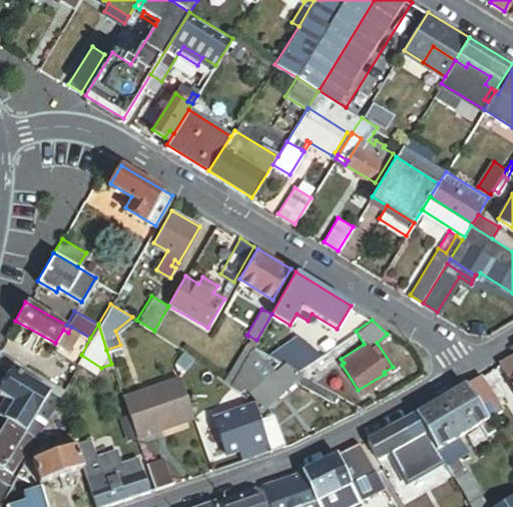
[(298,370),(322,354),(297,334),(271,351),(298,370)]
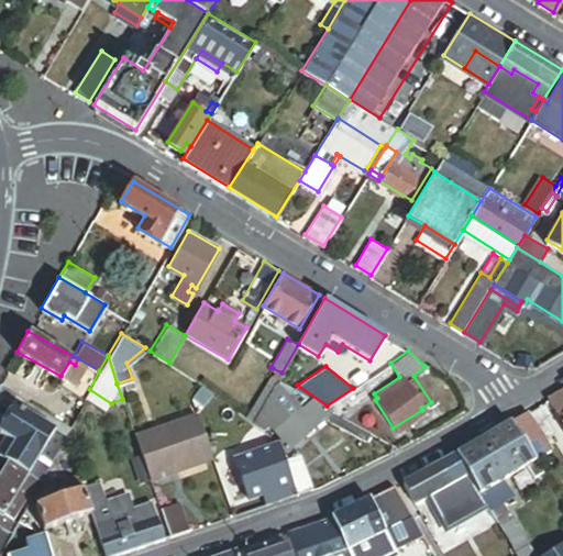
[(278,377),(282,373),(273,368),(245,415),(253,421),(278,378),(278,377)]
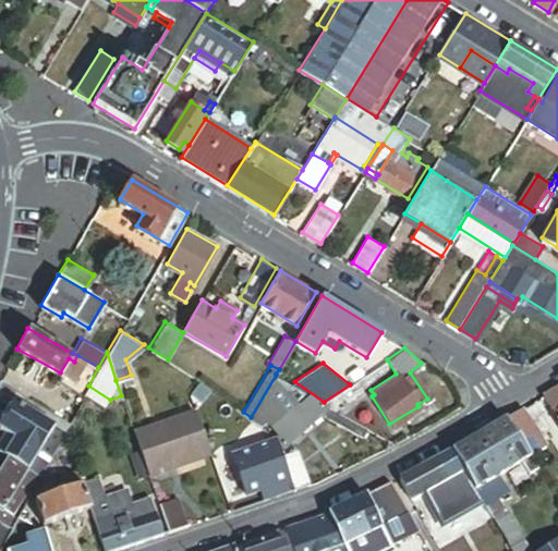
[(290,382),(276,375),(251,417),(259,424),(266,419),(278,433),(275,436),(279,448),(322,409),(326,414),(362,435),(367,426),(338,409),(325,402),(324,402),(290,382)]
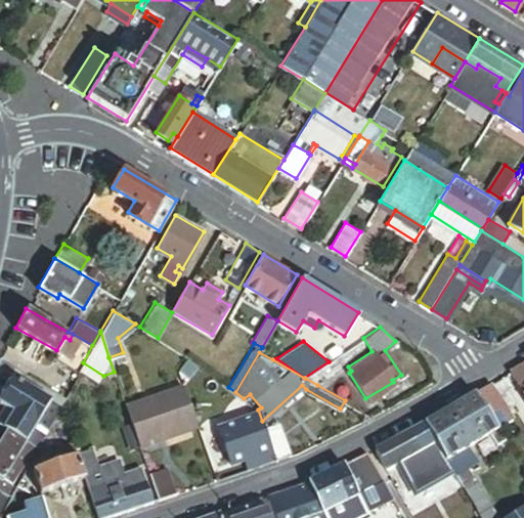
[(337,355),(329,361),(304,378),(305,378),(317,385),(344,363),(337,355)]
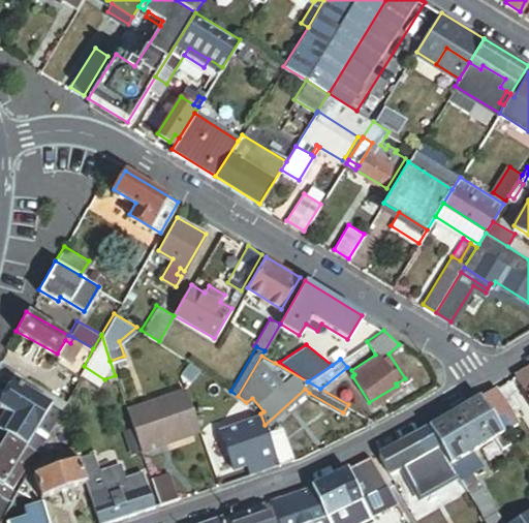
[(38,449),(65,399),(0,363),(0,395),(3,397),(0,401),(0,405),(4,408),(13,413),(4,429),(35,447),(38,449)]
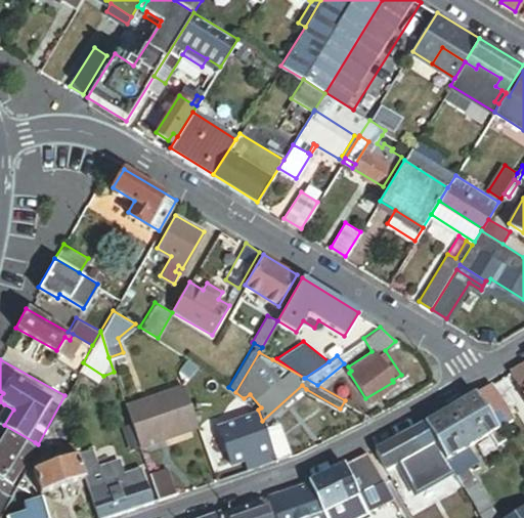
[(244,398),(235,392),(228,387),(221,381),(216,383),(185,359),(178,369),(183,383),(184,388),(206,383),(247,415),(254,406),(244,398)]
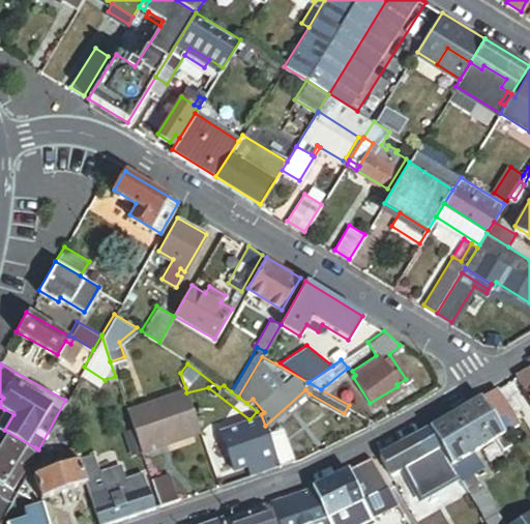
[(529,364),(517,373),(529,395),(529,364)]
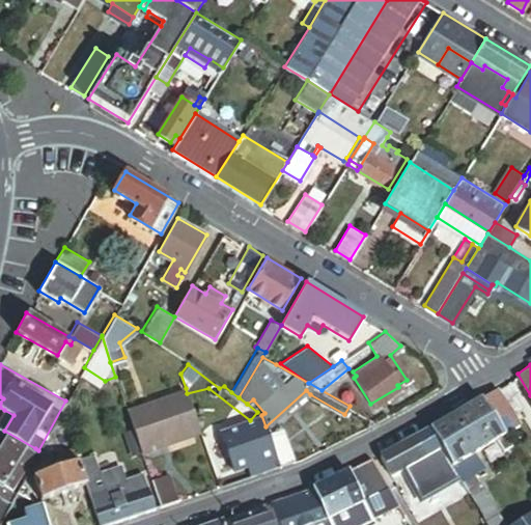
[(187,393),(186,388),(127,409),(141,450),(199,431),(187,393)]
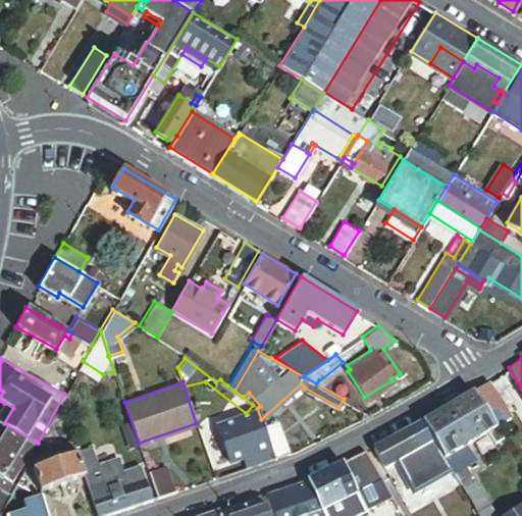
[(500,407),(484,381),(472,389),(488,414),(500,407)]
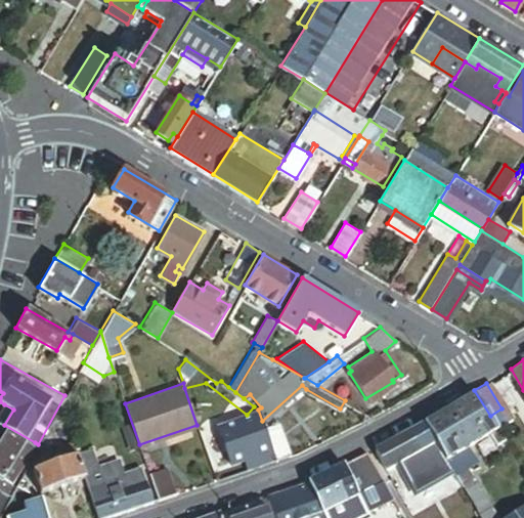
[(490,416),(474,390),(423,420),(451,469),(467,494),(480,487),(464,460),(457,450),(496,426),(490,416)]
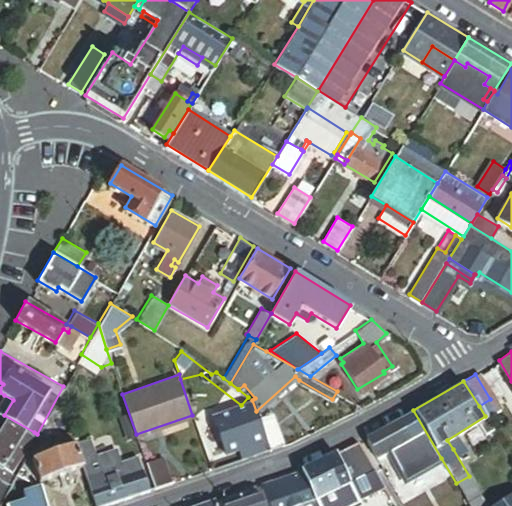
[(4,395),(0,400),(0,413),(4,415),(13,400),(4,395)]
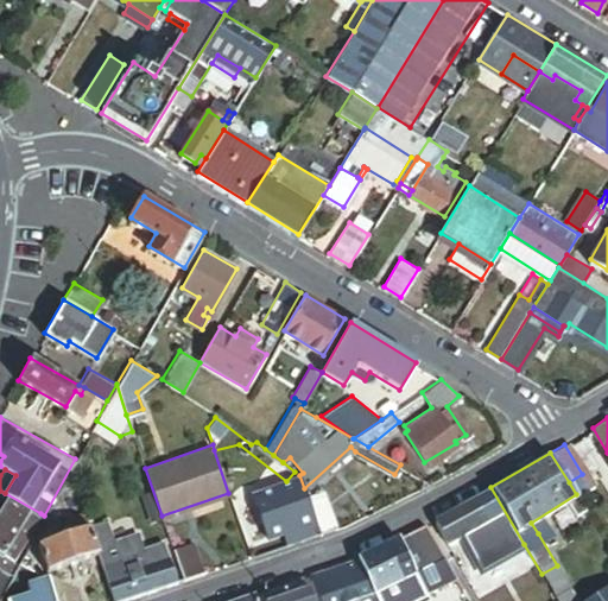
[(229,495),(242,531),(279,519),(266,482),(229,495)]
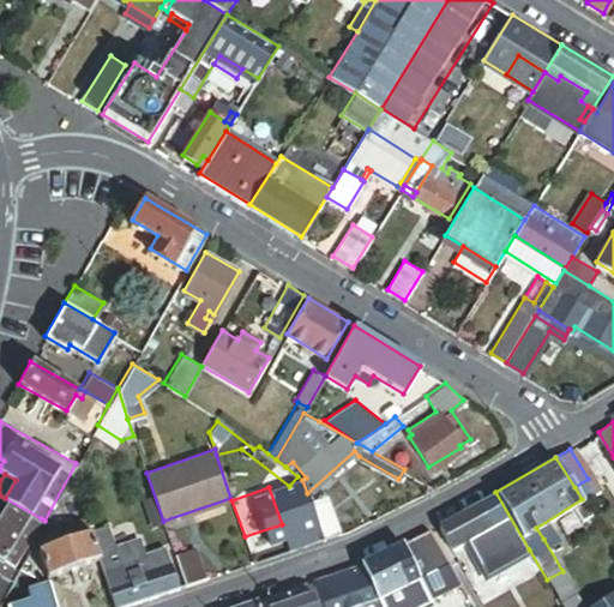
[(529,550),(495,492),(440,523),(452,548),(465,541),(485,575),(529,550)]
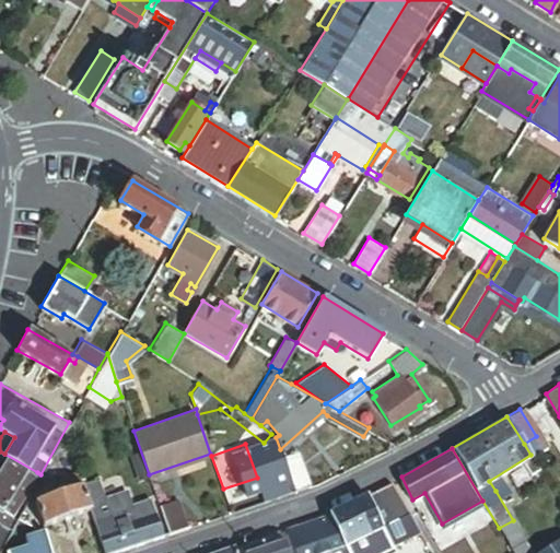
[(282,455),(293,489),(310,483),(298,449),(282,455)]
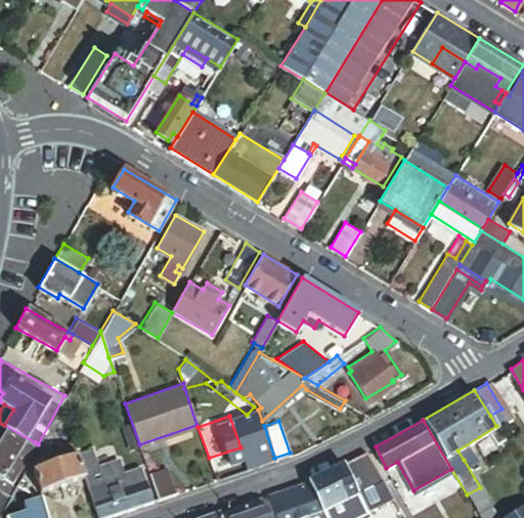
[(0,487),(7,491),(35,442),(4,425),(0,423),(0,487)]
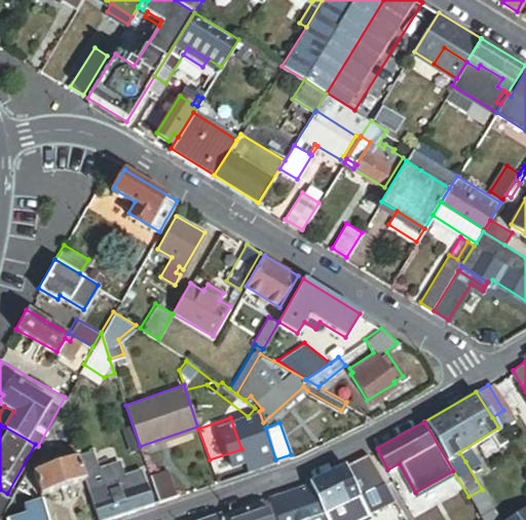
[(504,437),(498,428),(459,452),(465,461),(504,437)]
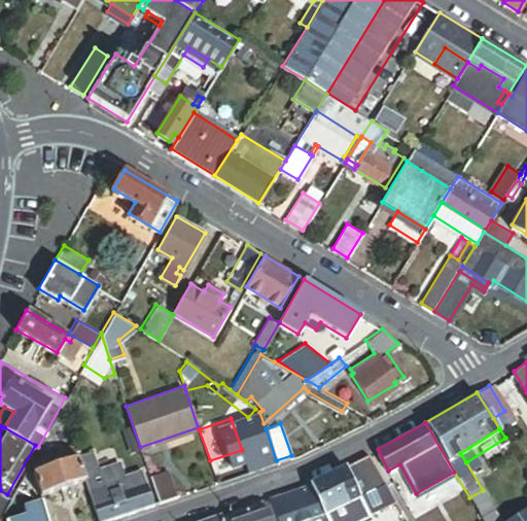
[(39,491),(84,477),(77,455),(75,451),(73,445),(72,443),(58,448),(60,454),(46,459),(36,462),(34,466),(35,470),(32,471),(39,491)]
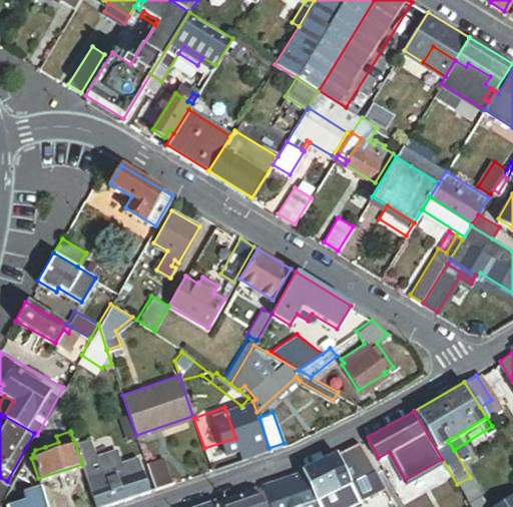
[(58,442),(56,436),(46,439),(44,442),(45,447),(58,442)]
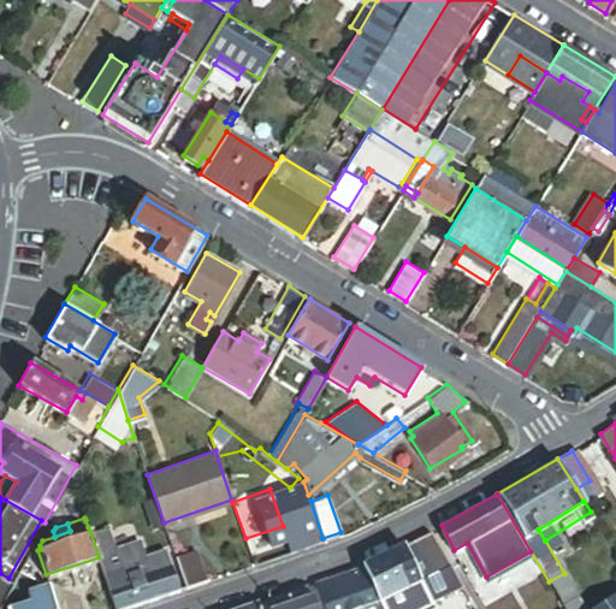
[(116,608),(178,587),(165,548),(142,555),(116,563),(112,551),(107,537),(114,534),(112,525),(90,532),(99,557),(116,608)]
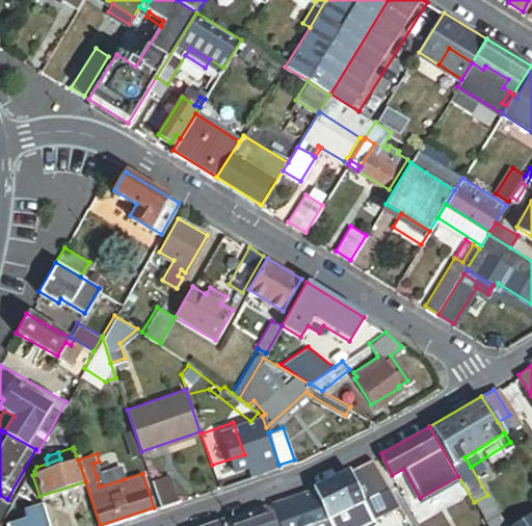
[(400,503),(373,457),(316,487),(334,525),(339,525),(370,513),(372,517),(400,503)]
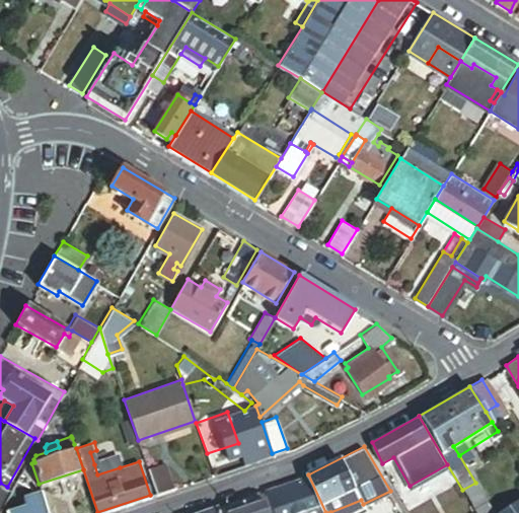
[(97,474),(120,467),(116,457),(94,464),(97,474)]
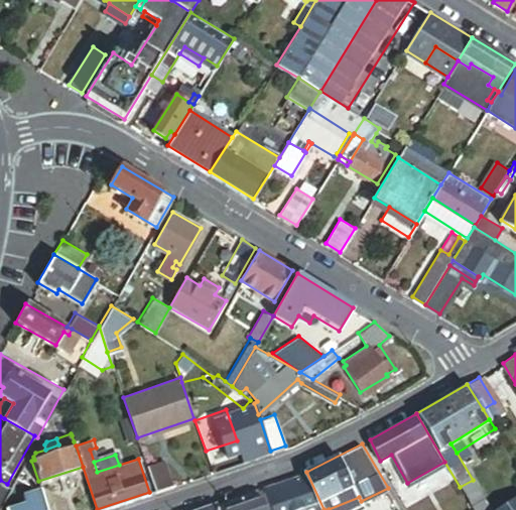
[(155,490),(171,484),(162,459),(146,464),(155,490)]
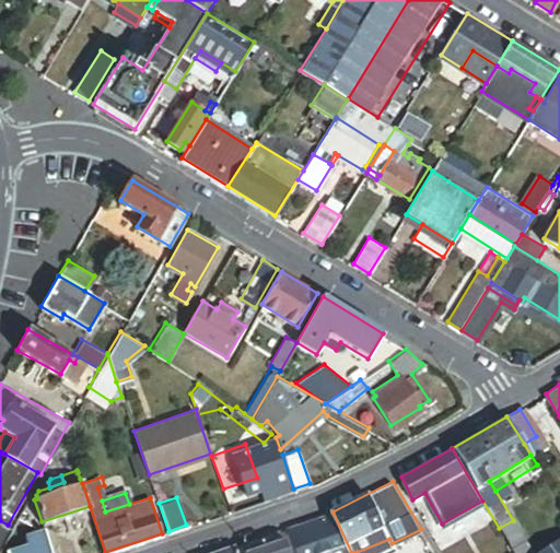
[(351,552),(333,512),(287,526),(295,552),(351,552)]
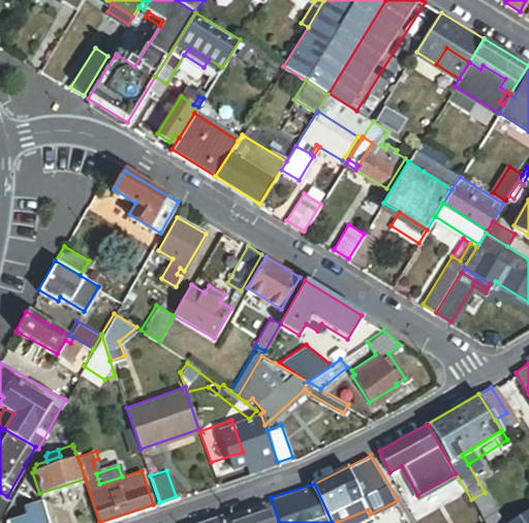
[(0,517),(10,498),(7,496),(0,492),(0,517)]
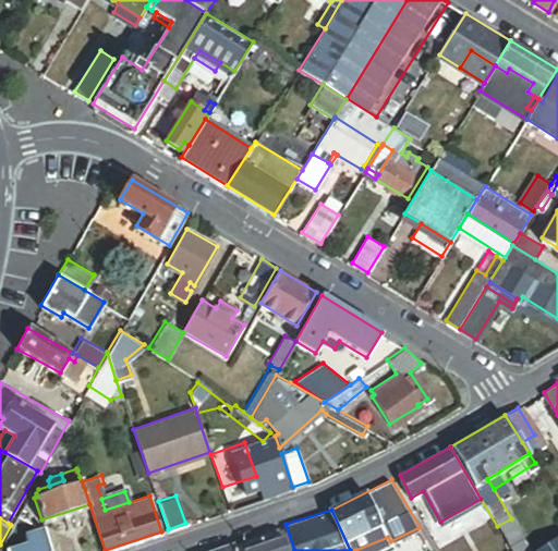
[(511,550),(531,550),(541,545),(535,536),(526,542),(513,522),(499,530),(511,550)]
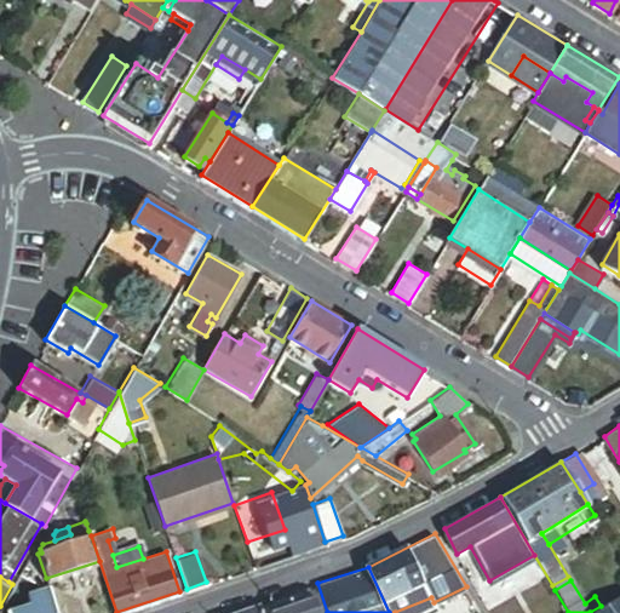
[(56,612),(47,585),(39,588),(36,583),(28,585),(29,591),(24,593),(28,603),(5,611),(5,612),(56,612)]
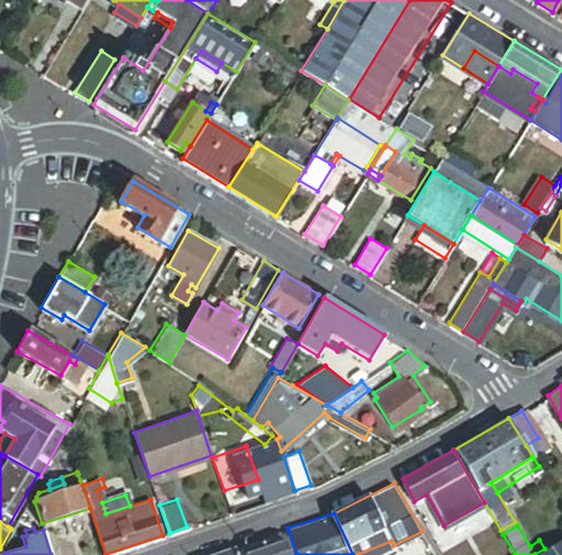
[(291,554),(282,530),(243,543),(246,554),(291,554)]
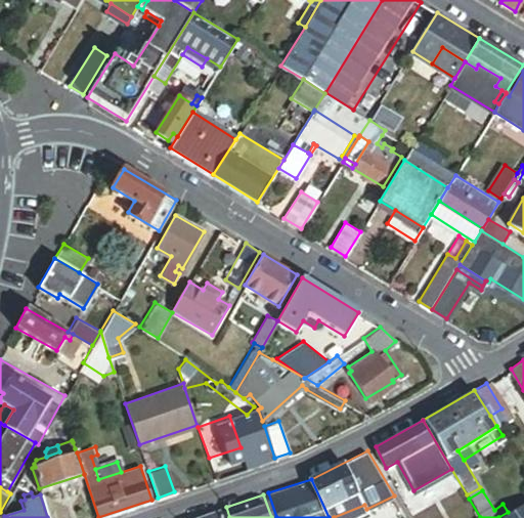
[(508,512),(523,502),(518,494),(503,504),(508,512)]
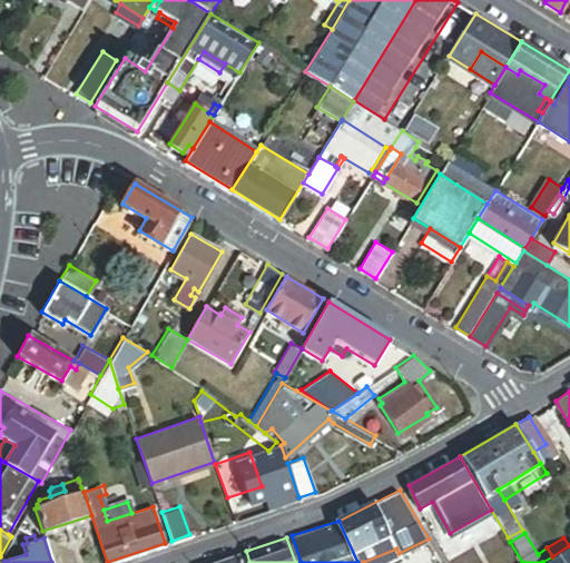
[(569,562),(569,547),(547,562),(569,562)]
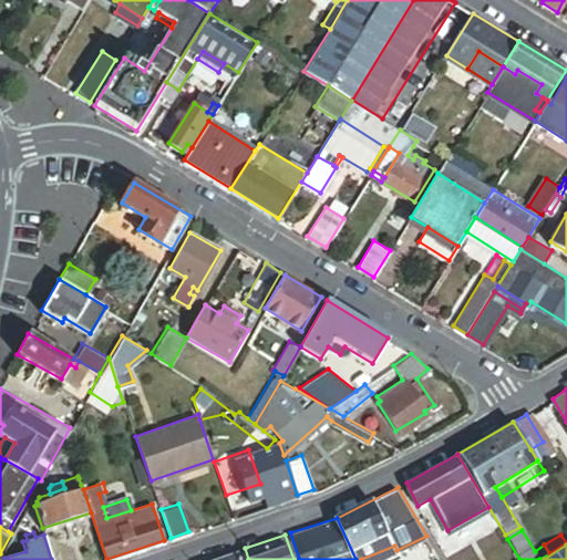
[(397,550),(394,546),(361,559),(384,559),(399,553),(397,550)]
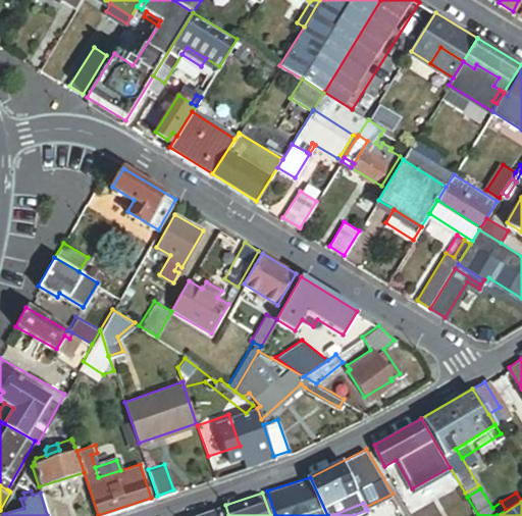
[(222,515),(220,507),(192,515),(222,515)]
